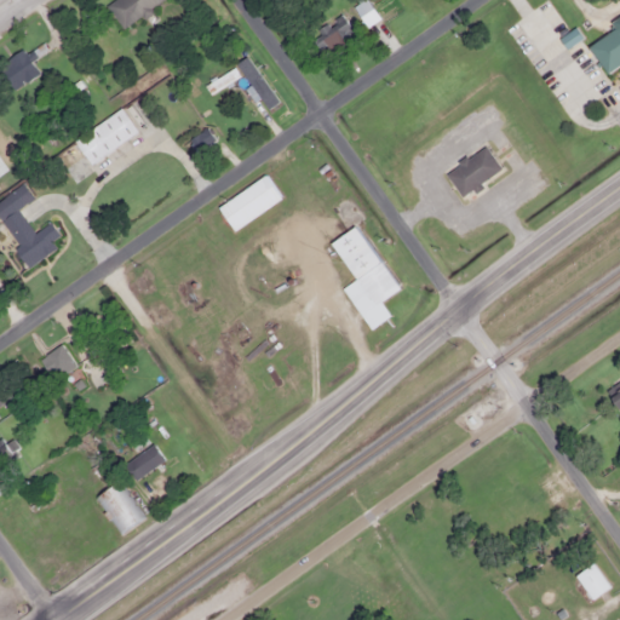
[(121,28),(160,0),(105,0),(103,3),(121,28)]
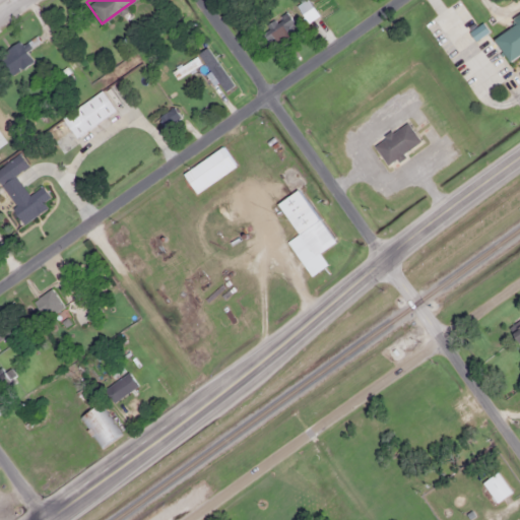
[(507,60),(519,52),(519,11),(509,18),(513,24),(493,38),(507,60)]
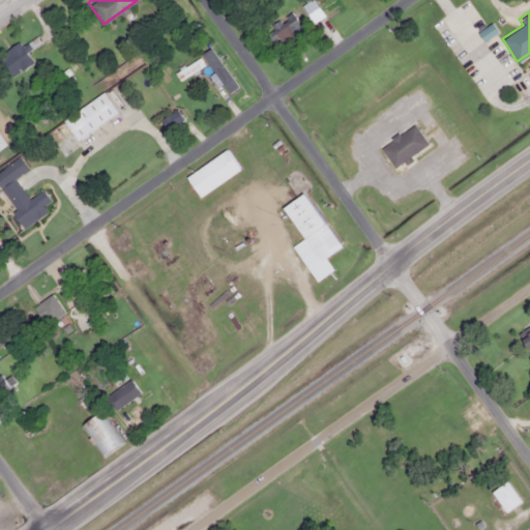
[(265,26),(271,42),(300,32),(293,15),(265,26)]
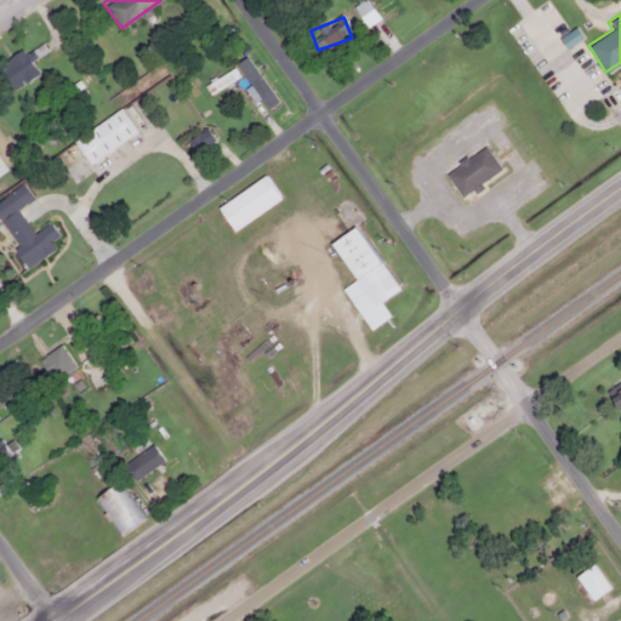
[(0,73),(4,86),(39,77),(32,51),(0,60),(0,73)]
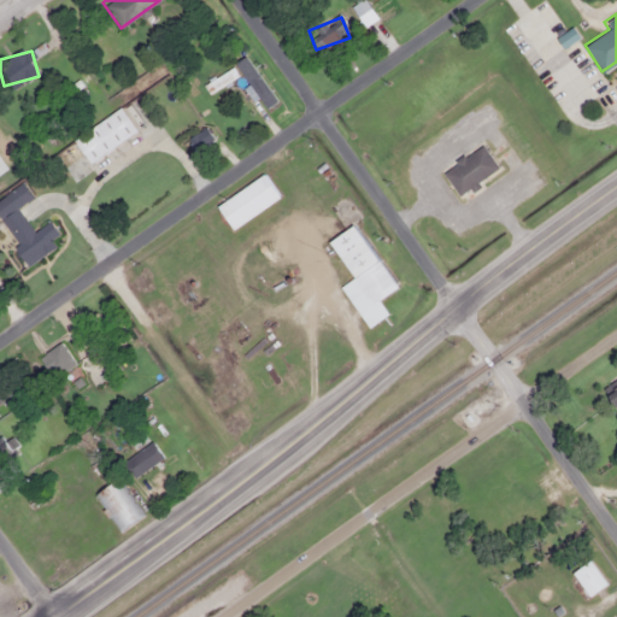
[(71,139),(93,171),(141,139),(119,106),(71,139)]
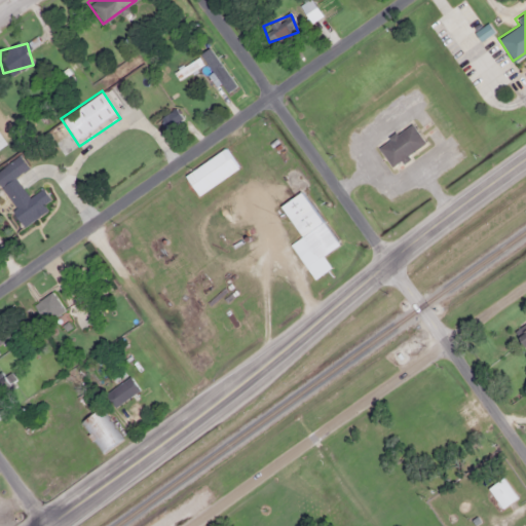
[(158,120),(165,128),(180,117),(173,108),(158,120)]
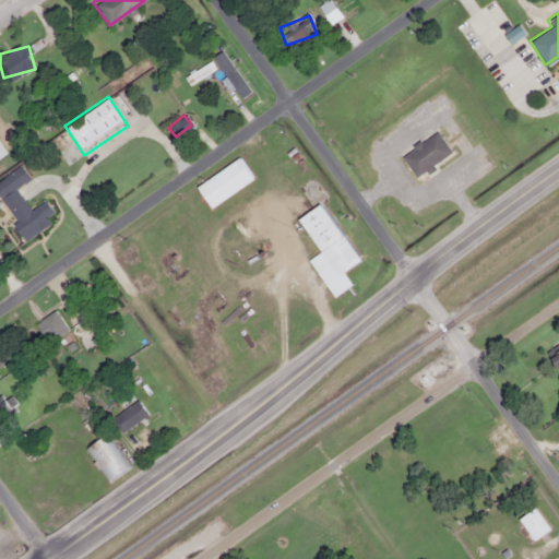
[(451,152),(436,130),(399,155),(414,177),(451,152)]
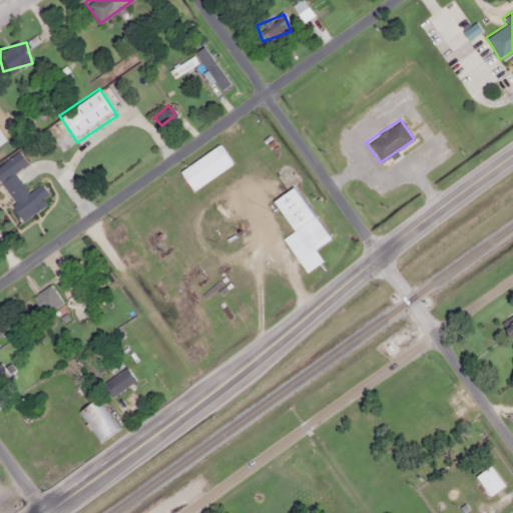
[(178,170),(191,189),(231,163),(218,144),(178,170)]
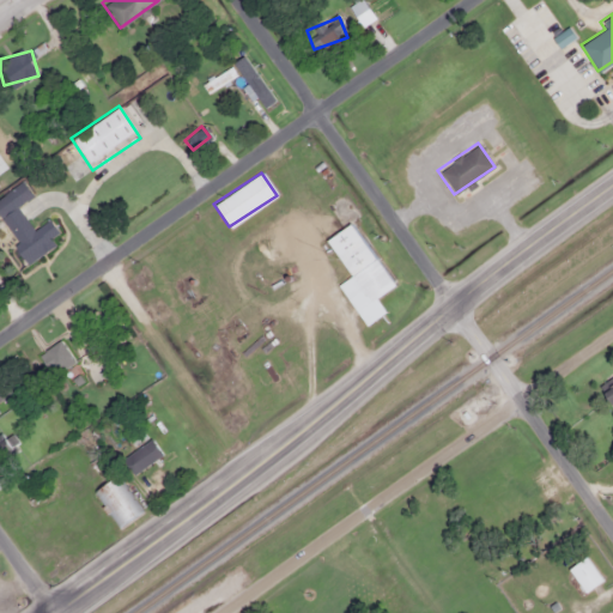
[(1,193),(12,210),(0,217),(0,223),(25,262),(54,244),(49,238),(58,232),(48,219),(31,230),(16,206),(31,195),(22,181),(1,193)]
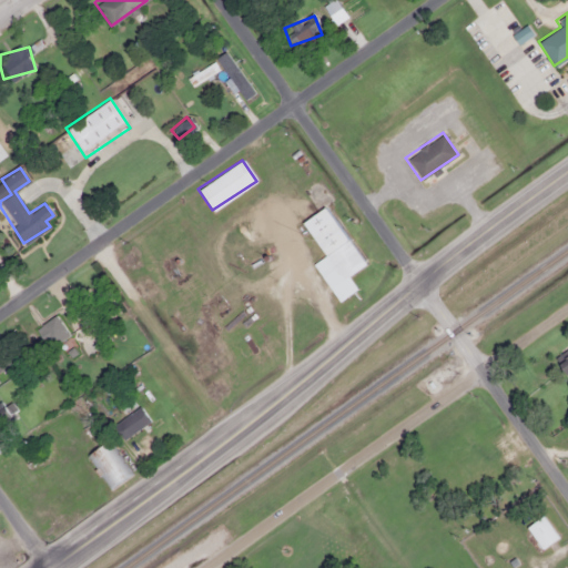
[(302,221),(341,280),(364,264),(325,205),(302,221)]
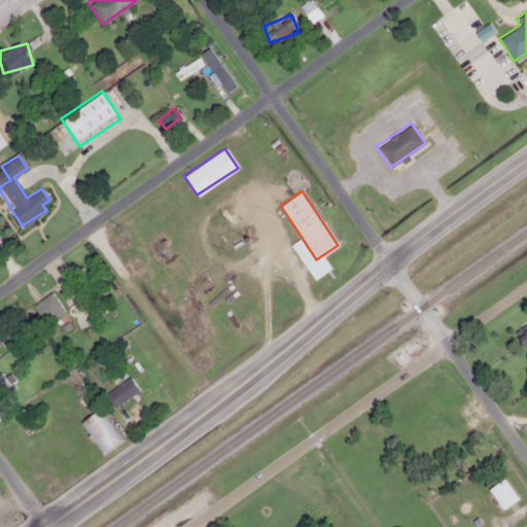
[(32,306),(45,323),(64,309),(50,291),(32,306)]
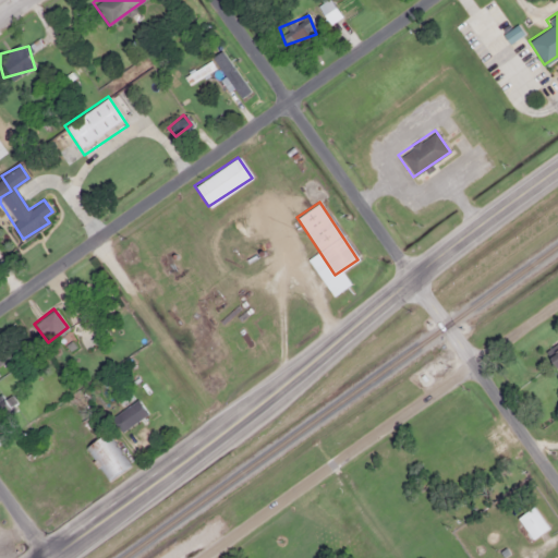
[(556,368),(557,366),(557,341),(544,351),(556,368)]
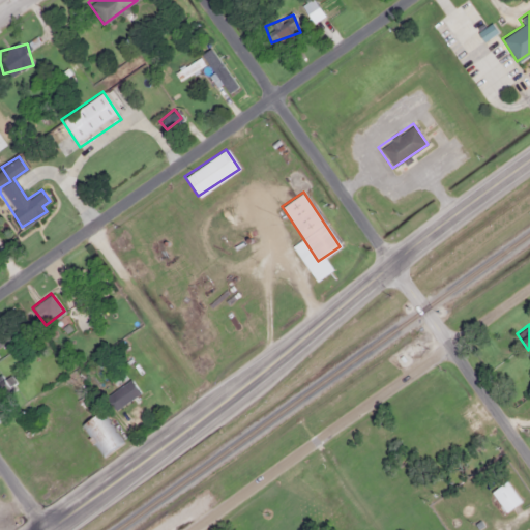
[(0,395),(15,387),(6,374),(0,377),(0,395)]
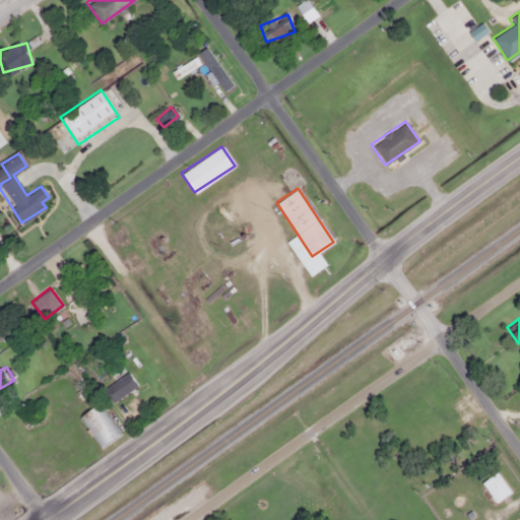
[(136,384),(126,372),(103,389),(113,402),(136,384)]
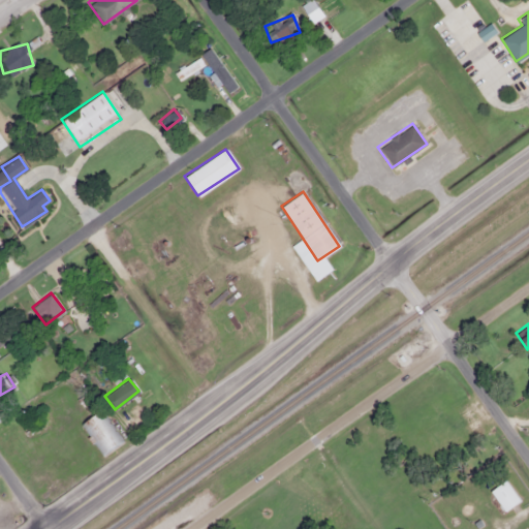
[(100,455),(121,440),(100,410),(80,424),(100,455)]
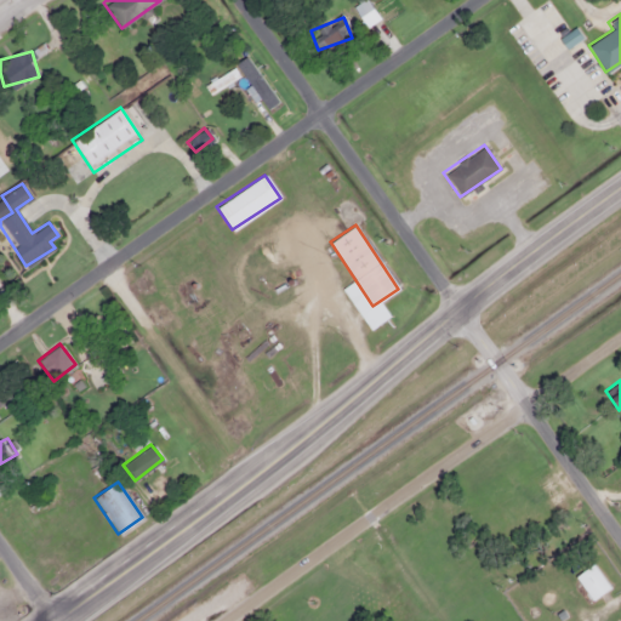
[(609,587),(592,563),(574,576),(592,600),(609,587)]
